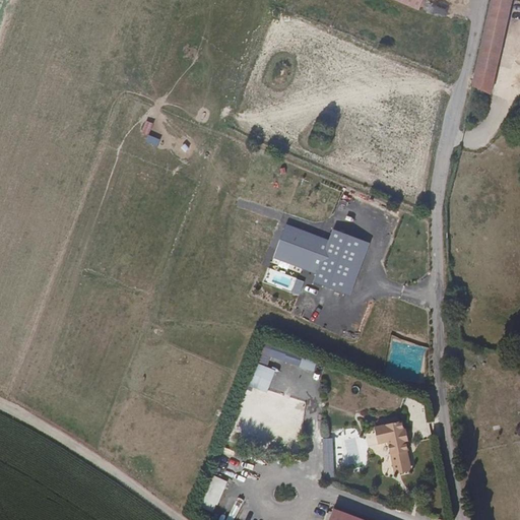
[(423,0),(393,0),(418,10),(423,0)]
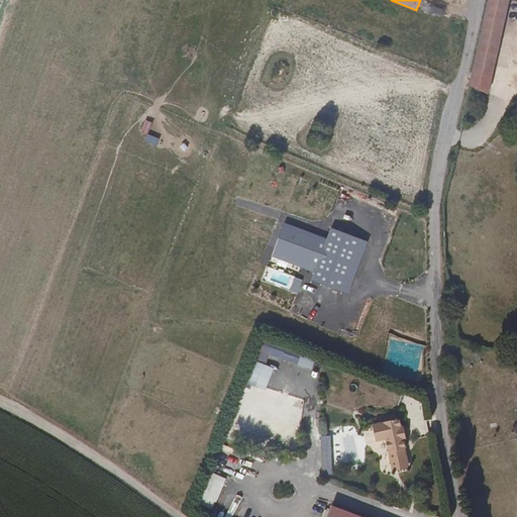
[(507,0),(488,0),(477,43),(467,90),(484,97),(487,85),(507,0)]
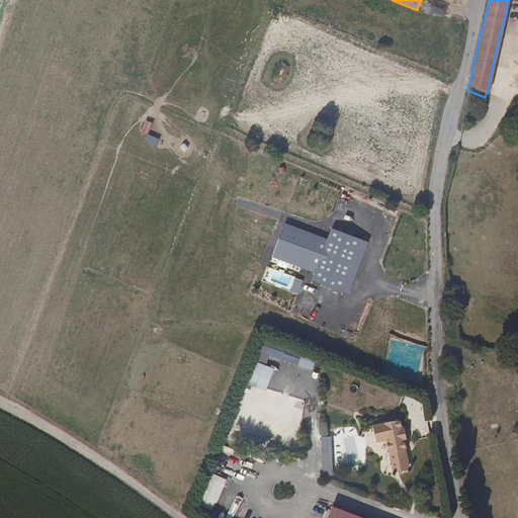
[(370,240),(331,227),(327,239),(285,225),(274,259),(315,273),(312,283),(351,296),(370,240)]
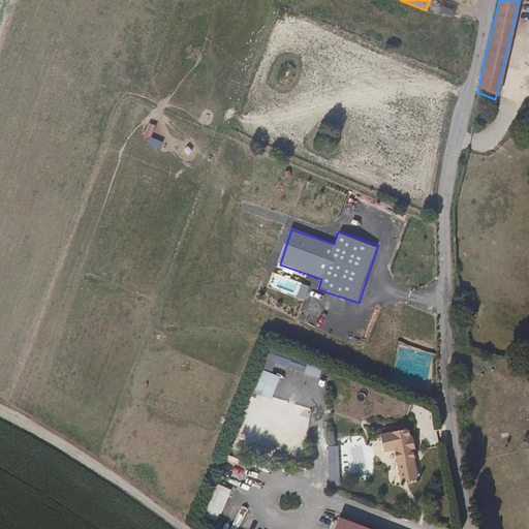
[(268,347),(261,370),(273,373),(275,365),(320,378),(324,364),(268,347)]
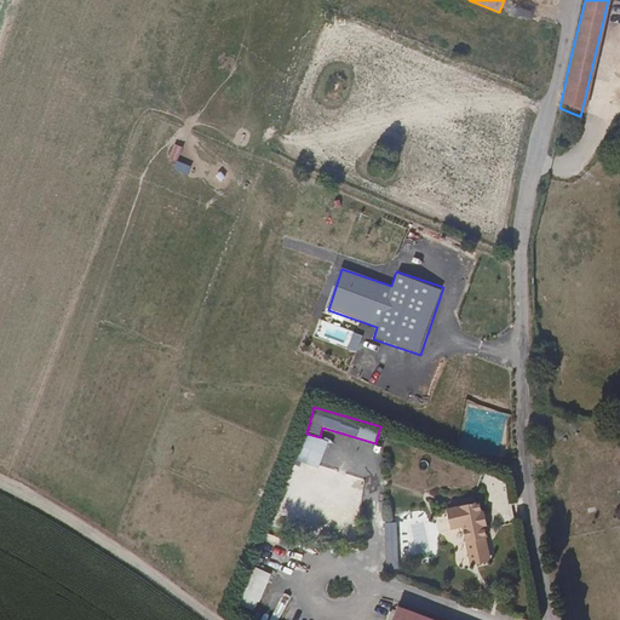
[(319,470),(329,443),(305,432),(293,459),(319,470)]
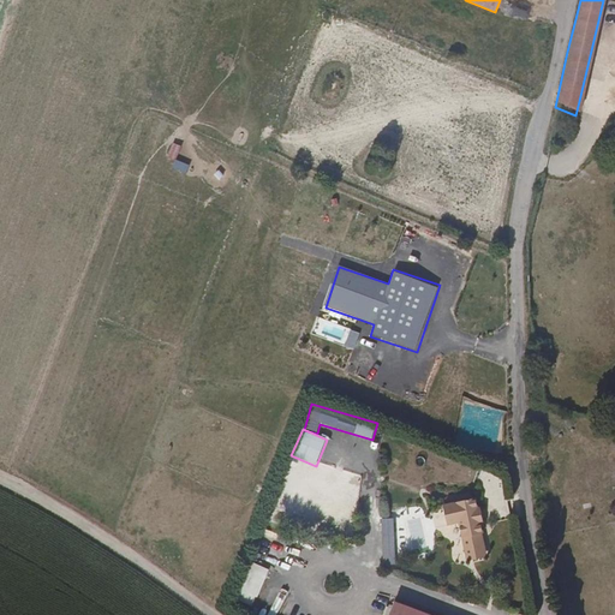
[(475,499),(443,505),(447,525),(458,523),(465,563),(485,560),(475,499)]
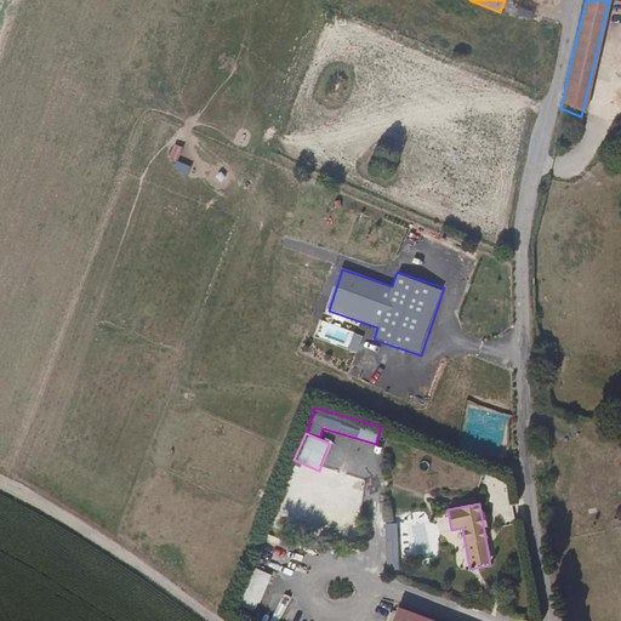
[(257,615),(272,575),(256,570),(241,609),(257,615)]
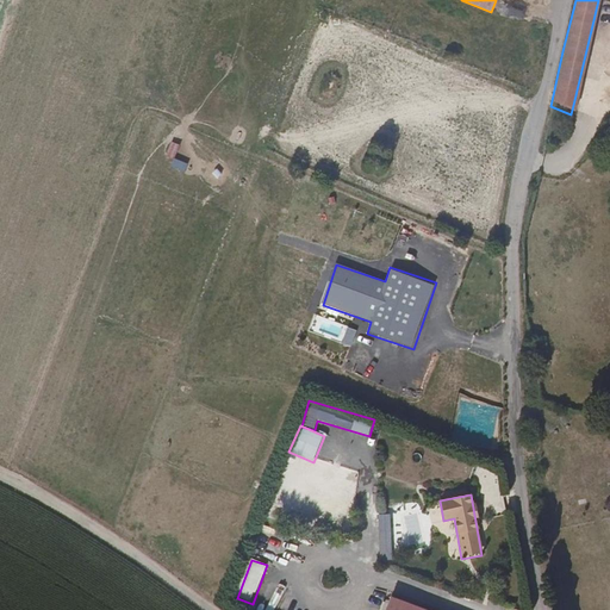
[(428,609),(391,596),(385,609),(428,609)]
